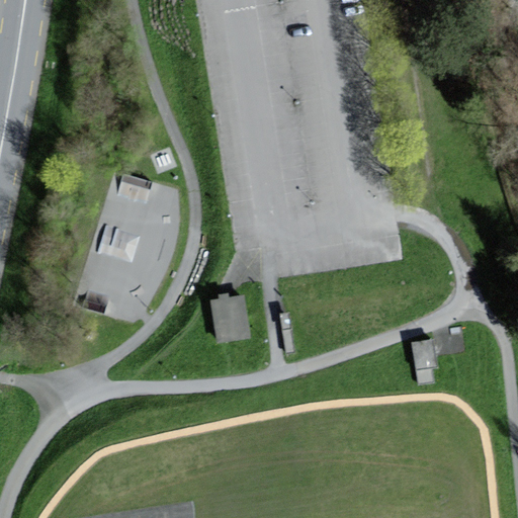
[(218,298),(208,300),(216,344),(250,339),(243,294),(228,297),(227,293),(217,294),(218,298)]
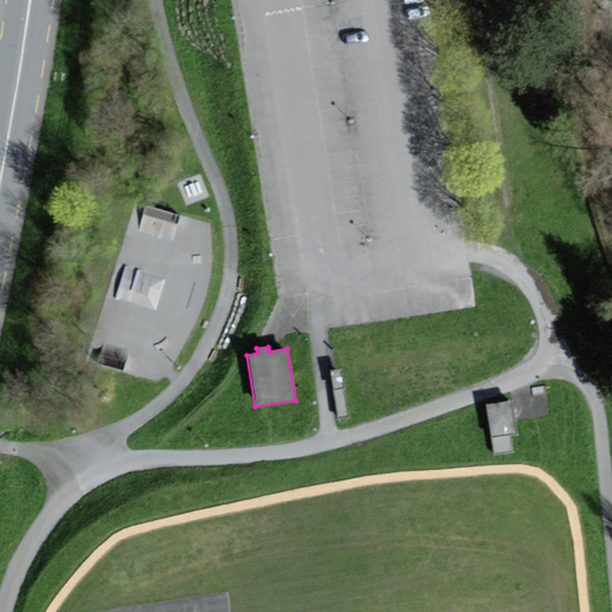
[(332,390),(343,389),(341,369),(330,372),(332,390)]
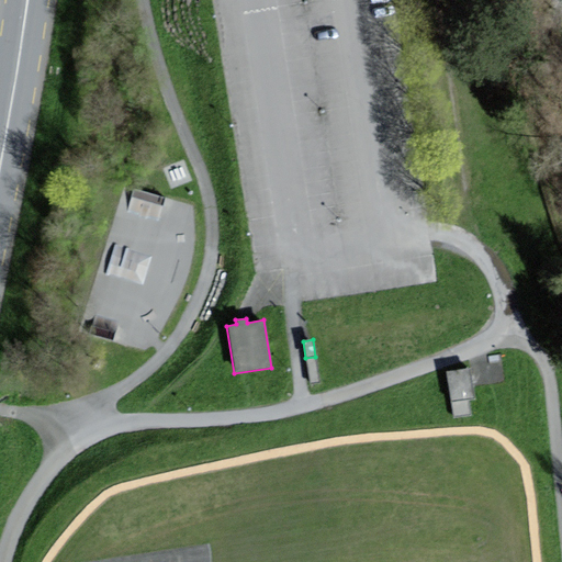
[(305,358),(310,384),(319,383),(315,357),(305,358)]
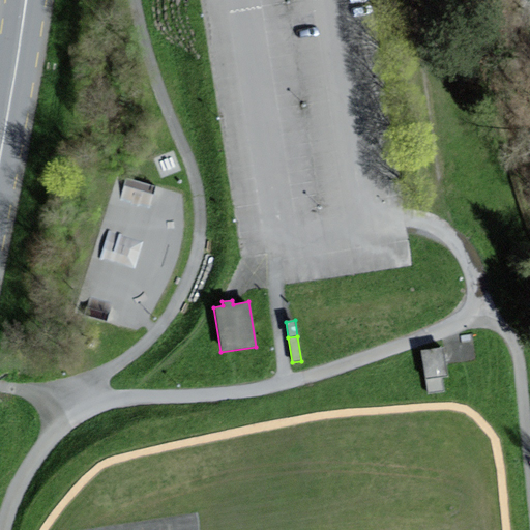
[(443,347),(420,350),(423,379),(442,377),(446,377),(443,347)]
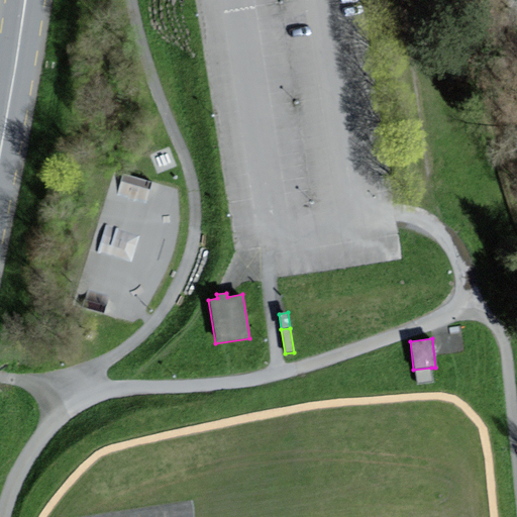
[(431,368),(413,370),(415,385),(432,382),(431,368)]
